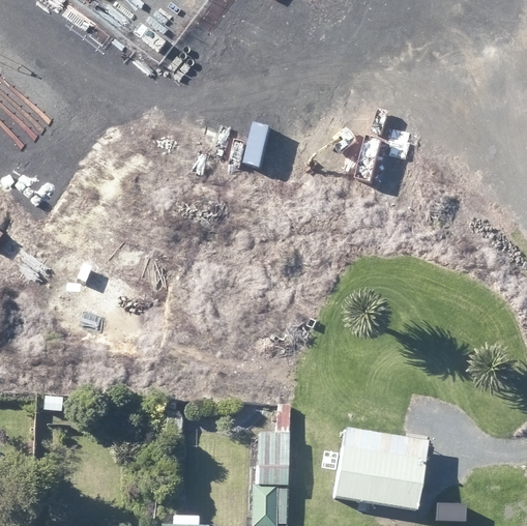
[(104,243),(113,253),(121,243),(112,234),(104,243)]
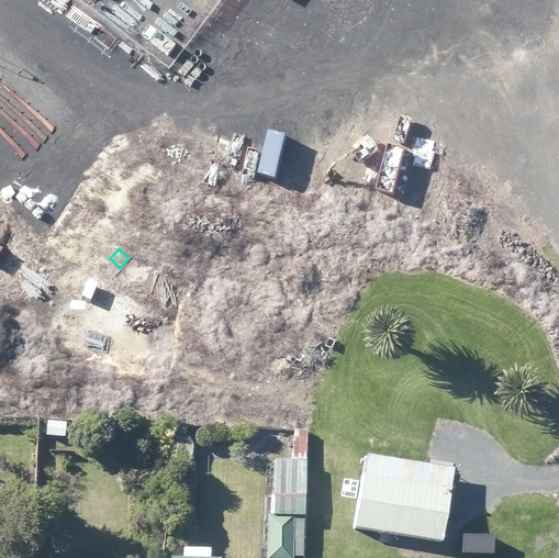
[(261,405),(245,405),(244,419),(261,420),(261,405)]
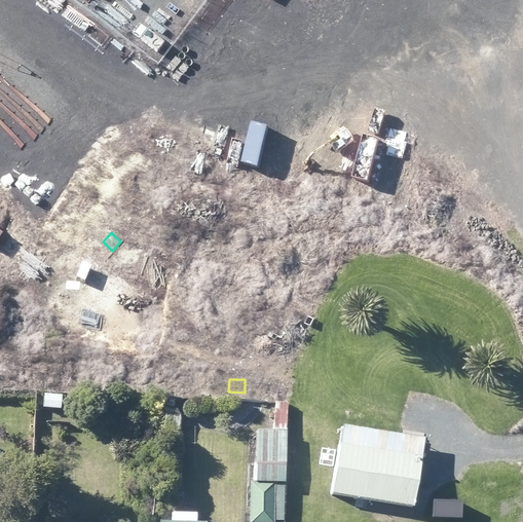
[(423,439),(412,437),(341,424),(330,492),(412,507),(423,439)]
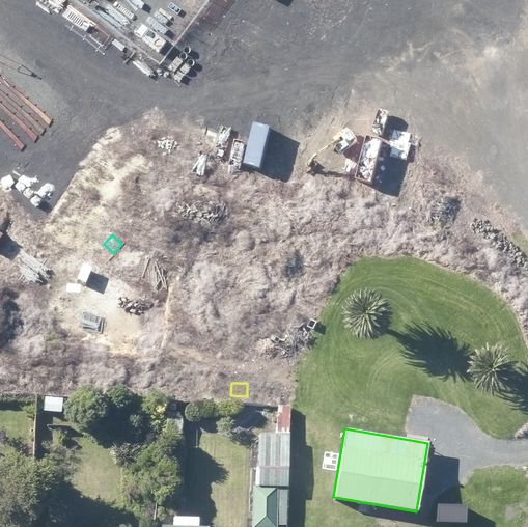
[(288,484),(290,432),(260,431),(258,484),(254,484),(252,526),(262,526),(275,526),(278,484),(288,484)]
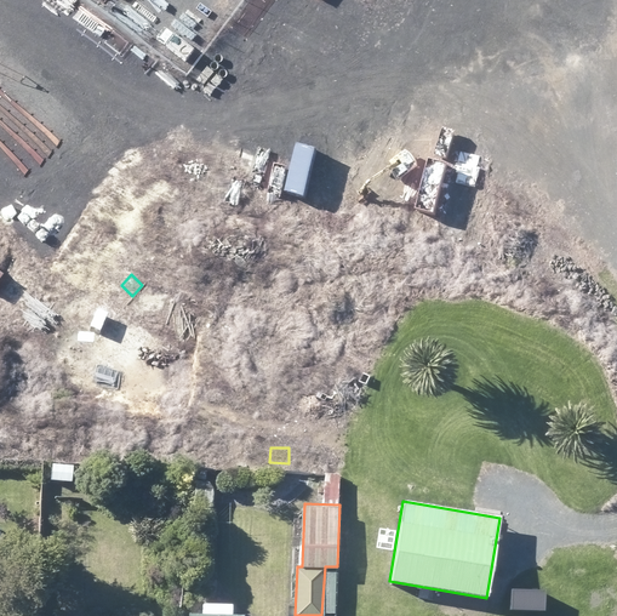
[(243,615),(244,612),(232,612),(233,603),(203,602),(203,612),(188,611),(188,615),(243,615)]
